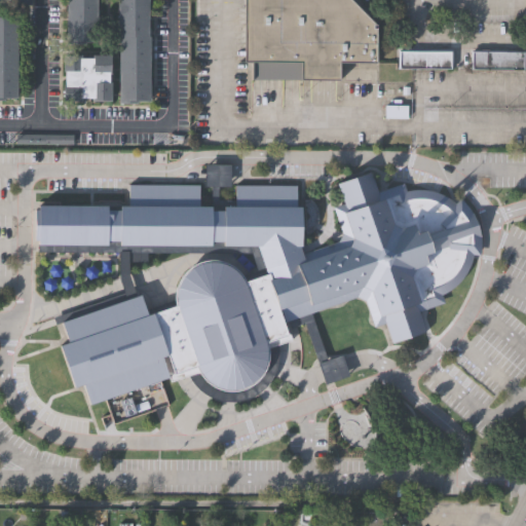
[(64,0),(96,0),(96,42),(82,42),(82,44),(64,44),(64,0)]
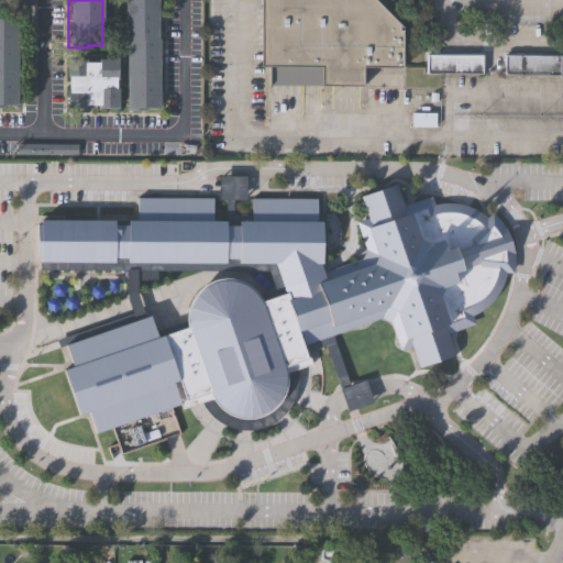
[(125,0),(158,0),(158,40),(162,40),(161,109),(146,109),(146,111),(128,111),(129,33),(125,33),(125,0)]
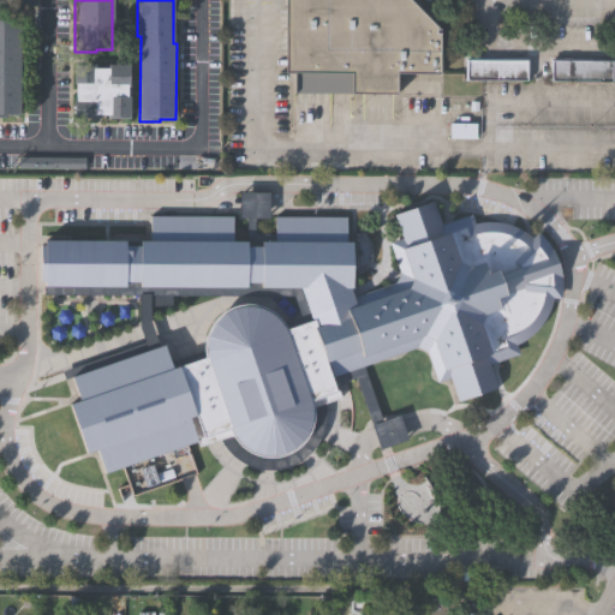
[(411,0),(439,28),(439,72),(396,72),(396,93),(293,91),(293,71),(285,71),(285,0),(411,0)]
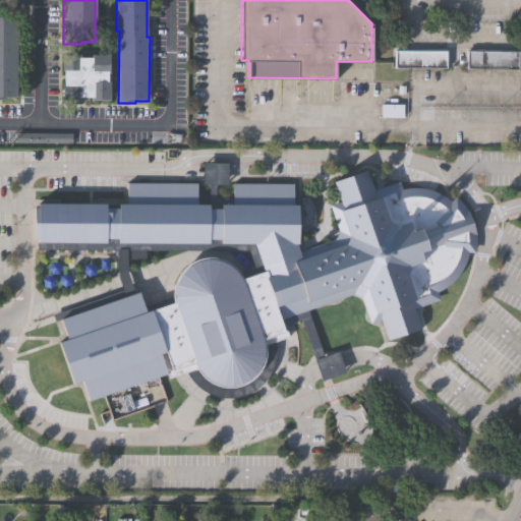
[(17,97),(4,97),(4,100),(0,100),(0,14),(6,15),(6,17),(18,17),(17,97)]
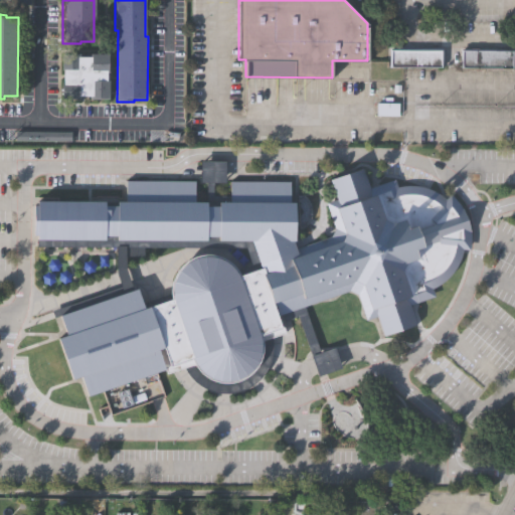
[(391,66),(391,50),(442,50),(442,67),(391,66)]
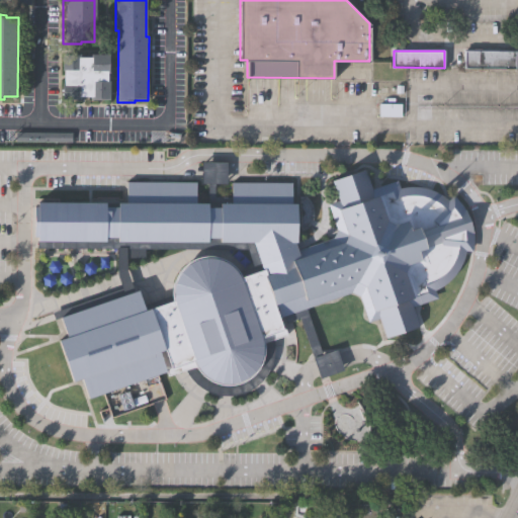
[(465,68),(465,51),(516,51),(516,68),(465,68)]
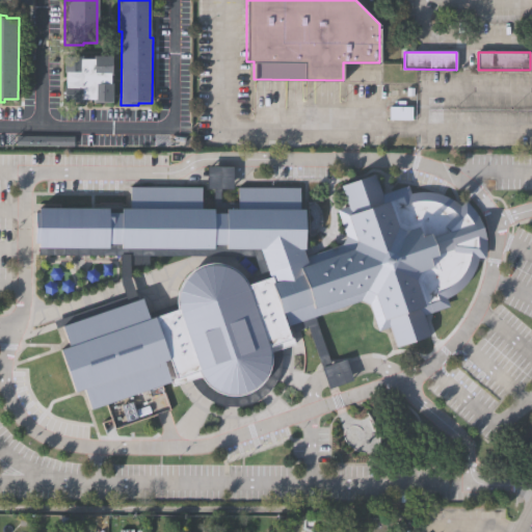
[(81,100),(81,103),(63,103),(62,87),(65,87),(65,72),(62,72),(62,57),(84,57),(84,59),(94,59),(94,56),(112,56),(113,76),(110,76),(110,84),(112,84),(112,103),(94,103),(94,100),(81,100)]
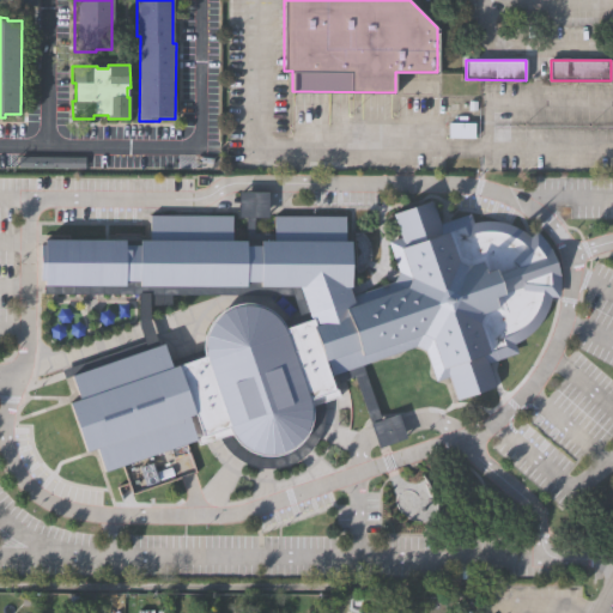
[(19,155),(85,156),(85,167),(19,165),(19,155)]
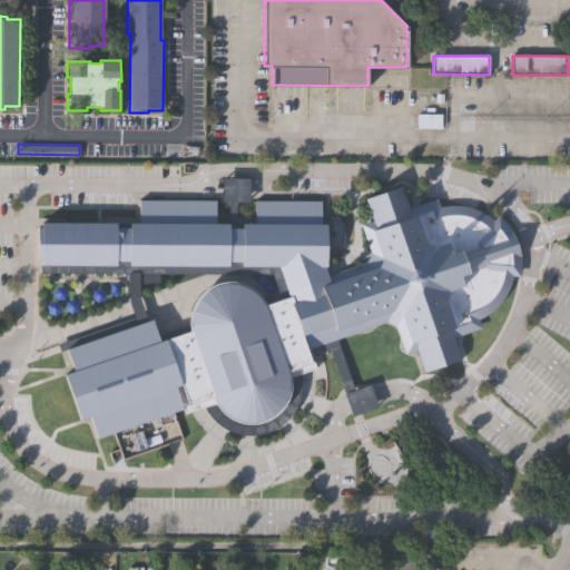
[(223,178),(251,178),(251,202),(222,202),(223,178)]
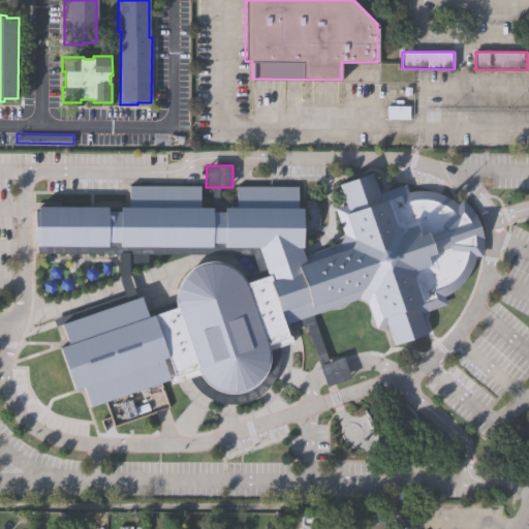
[(270,280),(272,279),(270,274),(268,268),(340,242),(343,234),(335,208),(345,205),(339,184),(372,172),(379,192),(405,184),(408,191),(416,190),(426,190),(434,191),(442,194),(450,198),(458,205),(462,199),(468,206),(473,212),(476,220),(479,228),(481,238),(483,247),(481,256),(474,255),(472,263),(469,271),(466,277),(461,283),(456,288),(449,292),(443,296),(445,304),(421,312),(428,333),(394,344),(386,324),(375,328),(367,302),(359,299),(286,323),(285,320),(282,310),(280,311),(270,280)]
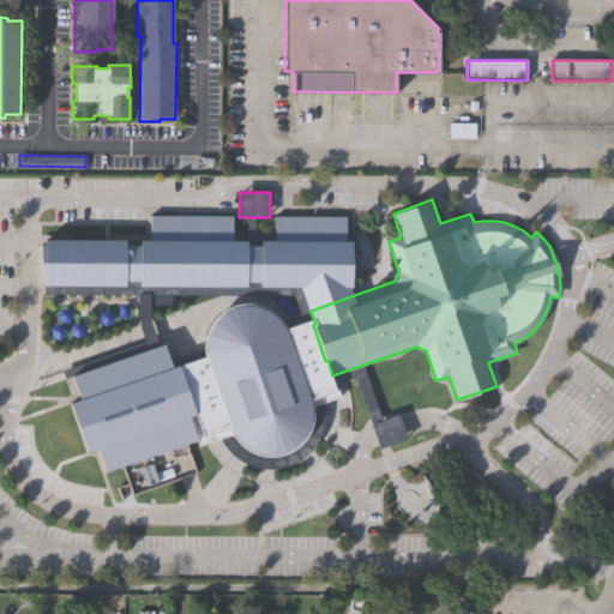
[(300,287),(260,287),(260,282),(245,282),(245,286),(139,286),(139,282),(133,282),(133,247),(142,247),(142,242),(151,242),(151,215),(232,215),(232,241),(246,241),(246,245),(260,245),(260,241),(274,241),(274,216),(345,216),(345,241),(350,241),(350,287),(348,287),(351,295),(311,311),(308,312),(300,287)]
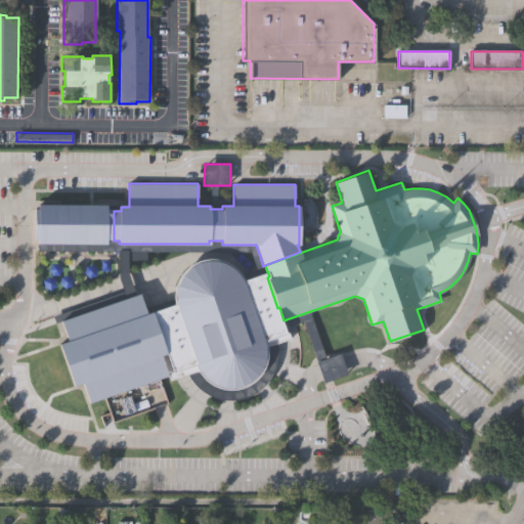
[(114,211),(114,241),(107,239),(107,245),(38,244),(39,239),(35,239),(36,211),(39,211),(39,207),(108,207),(108,211),(114,211)]
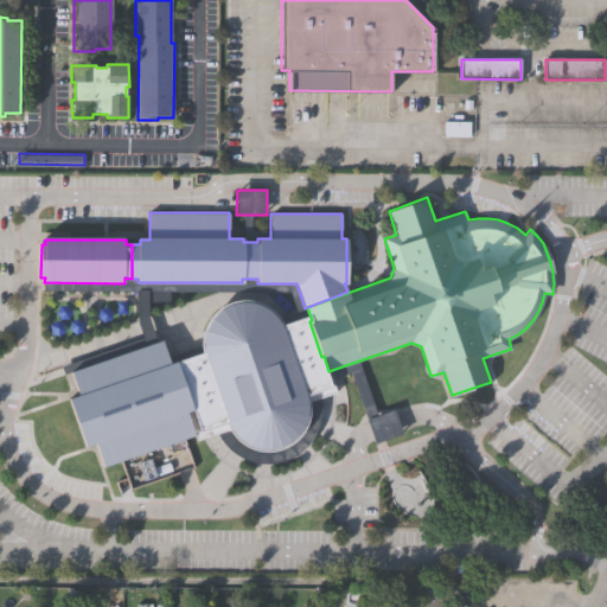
[(279,325),(310,314),(312,320),(310,321),(321,357),(324,356),(327,368),(324,369),(330,385),(332,384),(334,391),(304,401),(300,416),(298,423),(289,435),(283,440),(278,443),(272,446),(264,446),(257,446),(251,445),(246,441),(240,438),(230,426),(196,439),(195,435),(186,411),(193,409),(176,360),(204,351),(204,337),(208,323),(215,312),(221,307),(225,305),(231,302),(237,301),(249,302),(261,306),(272,314),(279,325)]
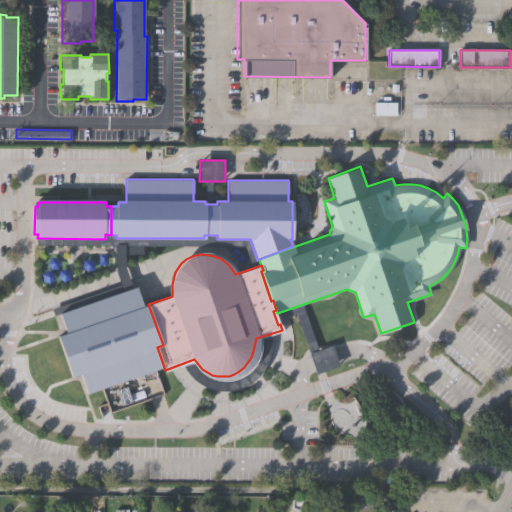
[(137,287),(143,306),(148,304),(163,345),(157,347),(164,367),(88,394),(80,375),(72,377),(58,337),(67,334),(60,314),(137,287)]
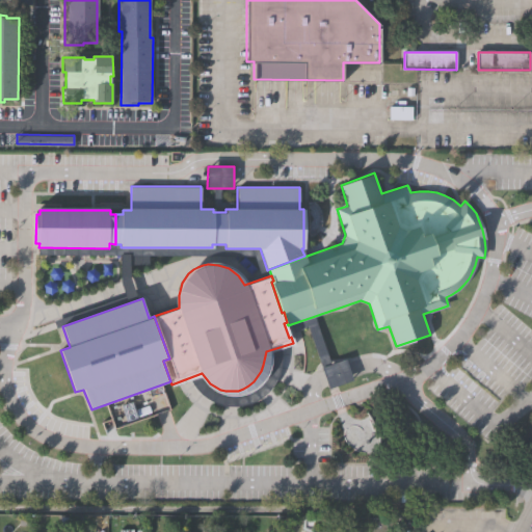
[(328,387),(321,366),(346,357),(353,378),(328,387)]
